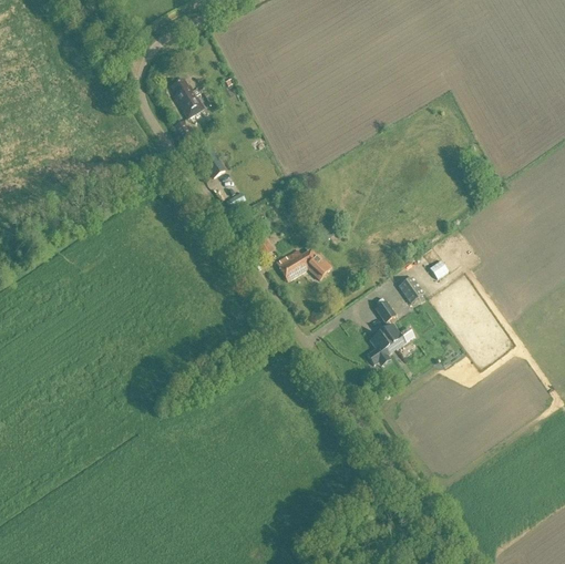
[(176,96),(187,114),(189,119),(206,109),(192,86),(189,88),(185,80),(173,86),(178,95),(176,96)]
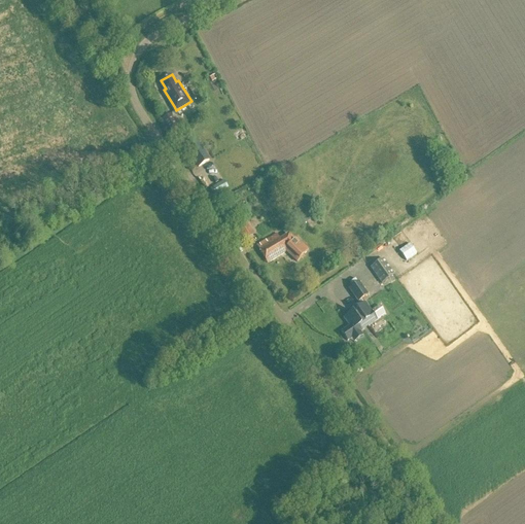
[(171,112),(164,116),(172,130),(179,126),(171,112)]
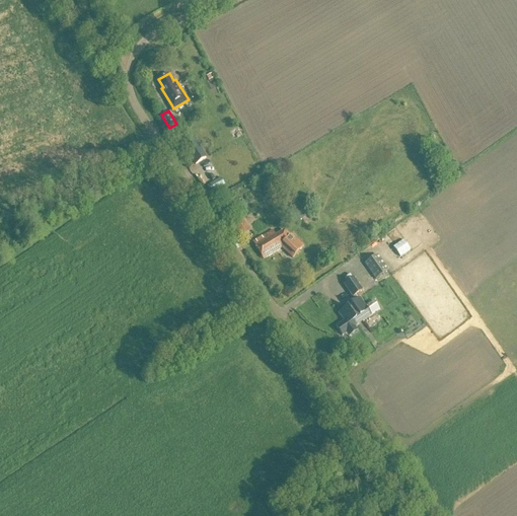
[(177,139),(194,164),(204,159),(207,157),(191,131),(177,139)]
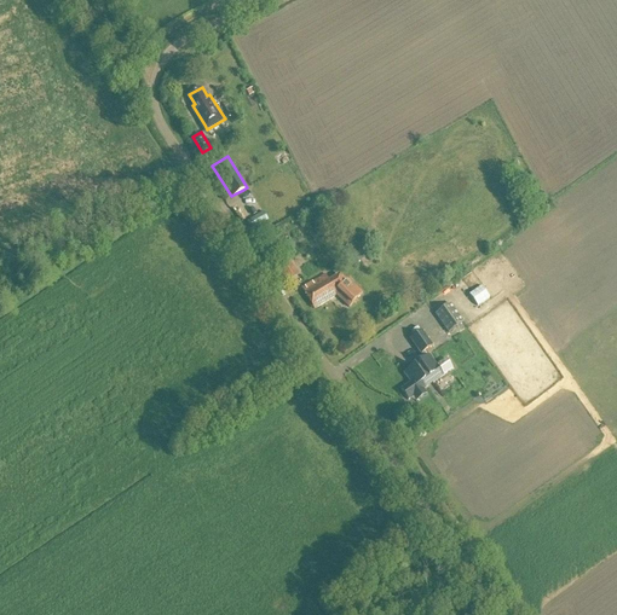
[(357,264),(372,253),(363,242),(350,251),(357,264)]
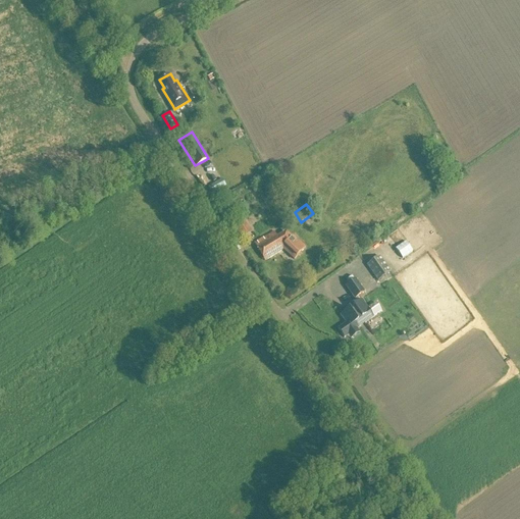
[(255,229),(246,215),(235,222),(244,237),(255,229)]
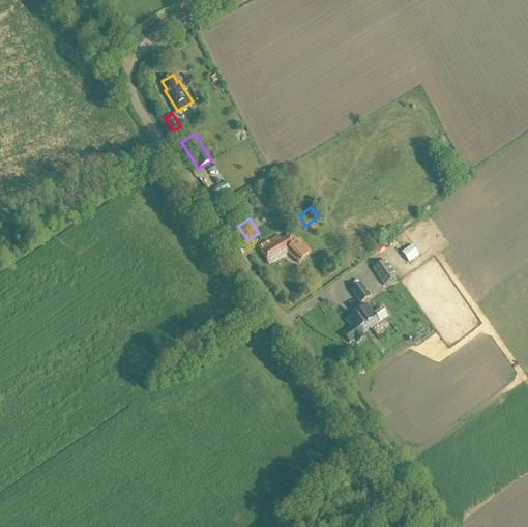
[(270,263),(289,252),(299,261),(311,249),(302,241),(300,243),(291,233),(282,238),(279,233),(259,244),(270,263)]
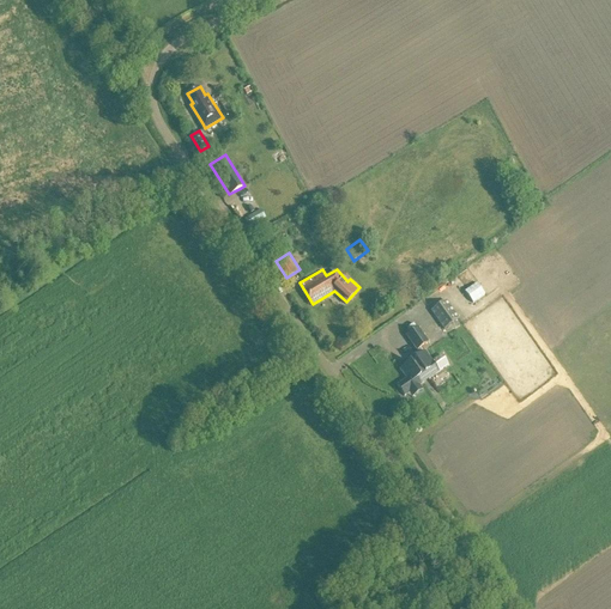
[(470,306),(457,288),(425,310),(439,329),(470,306)]
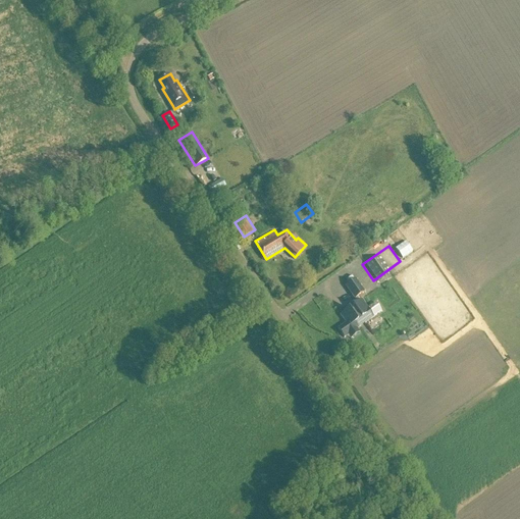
[(360,301),(342,314),(348,322),(340,328),(346,338),(350,334),(357,335),(358,328),(384,310),(377,300),(369,305),(361,294),(366,290),(357,276),(347,283),(357,298),(357,297),(360,301)]
